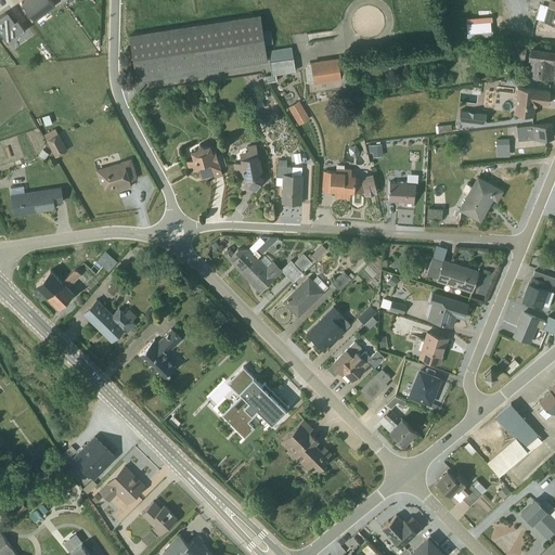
[(54,4),(50,0),(20,0),(17,2),(31,21),(54,4)]
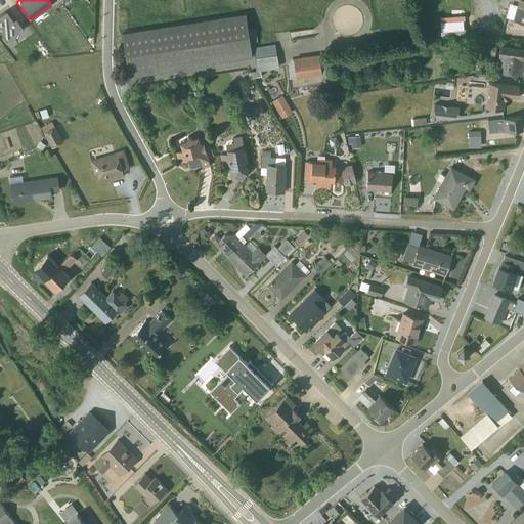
[(523,0),(518,0),(513,19),(523,23),(523,0)]
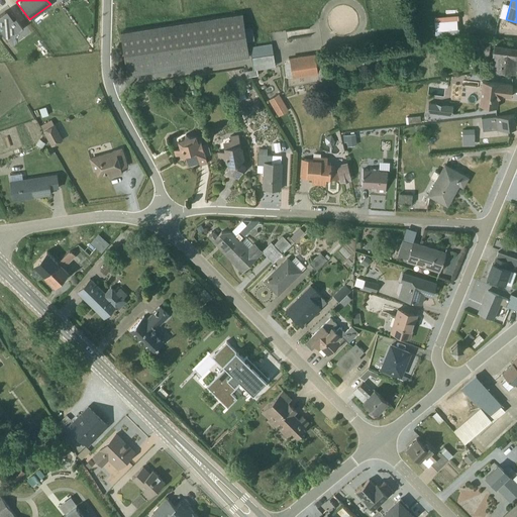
[(4,11),(0,14),(0,29),(7,39),(23,27),(13,14),(9,17),(4,11)]
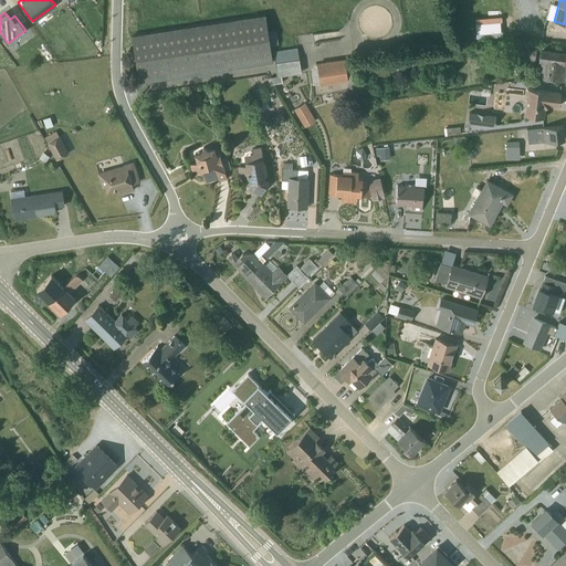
[(136,69),(129,70),(130,77),(130,79),(137,77),(138,84),(139,84),(272,63),(270,45),(276,44),(274,31),(274,30),(268,31),(264,14),(132,35),(130,35),(136,69)]
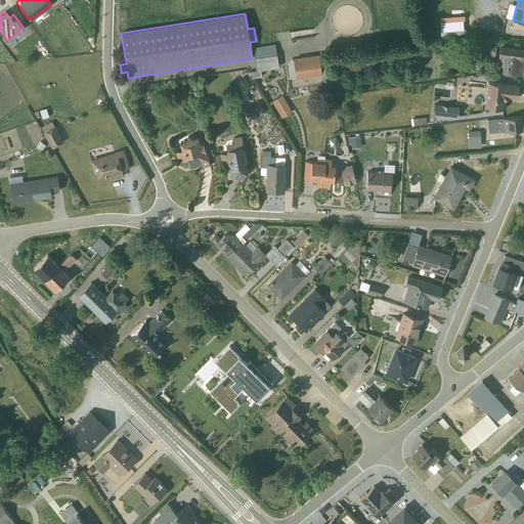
[(315,29),(290,33),(291,41),(316,37),(315,29)]
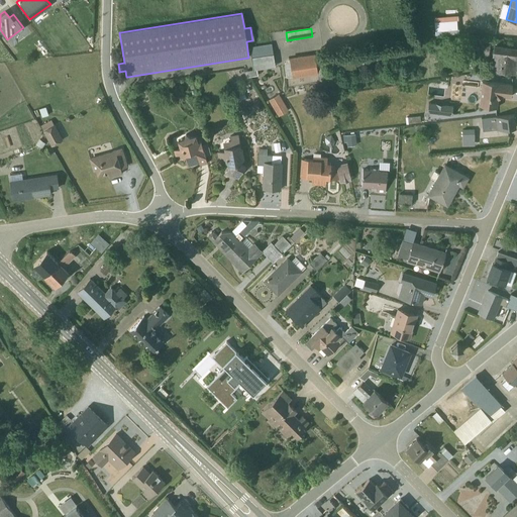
[(249,47),(252,69),(275,66),(271,44),(249,47)]
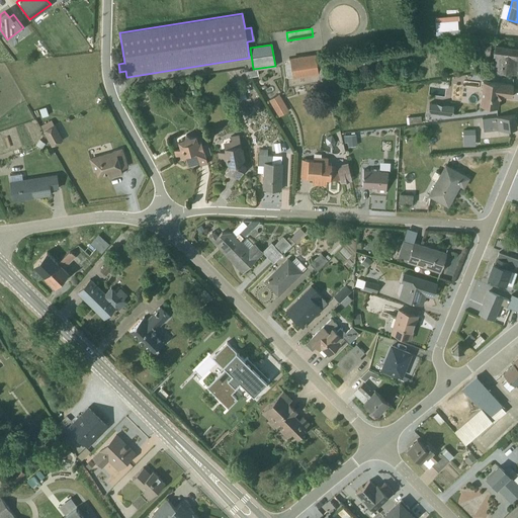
[(490,48),(472,46),(471,55),(489,57),(490,48)]
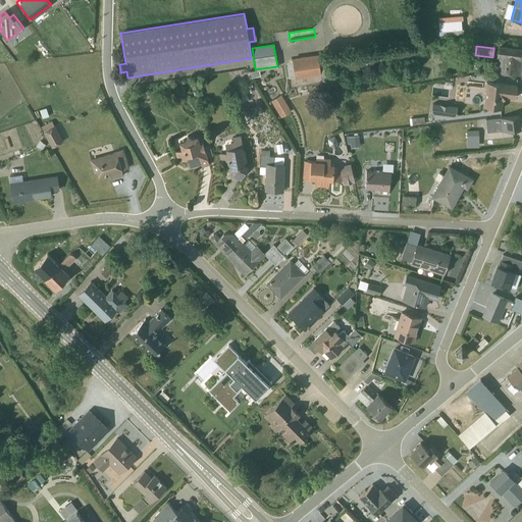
[(521,58),(521,49),(498,46),(497,57),(498,57),(497,71),(519,73),(521,59),(521,58)]
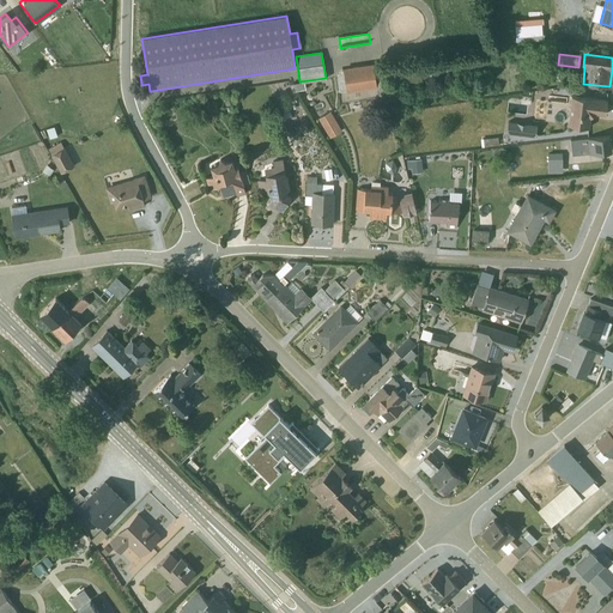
[(344,71),(337,72),(339,92),(346,91),(346,92),(376,87),(378,107),(390,104),(381,66),(374,67),(372,64),(343,68),(344,71)]
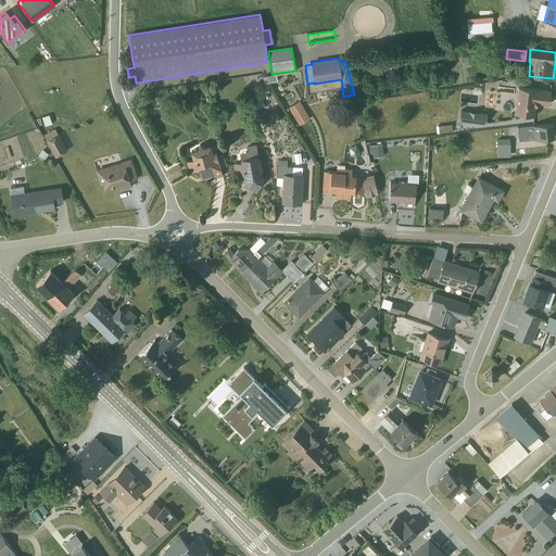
[(265,83),(276,80),(275,74),(262,76),(265,83)]
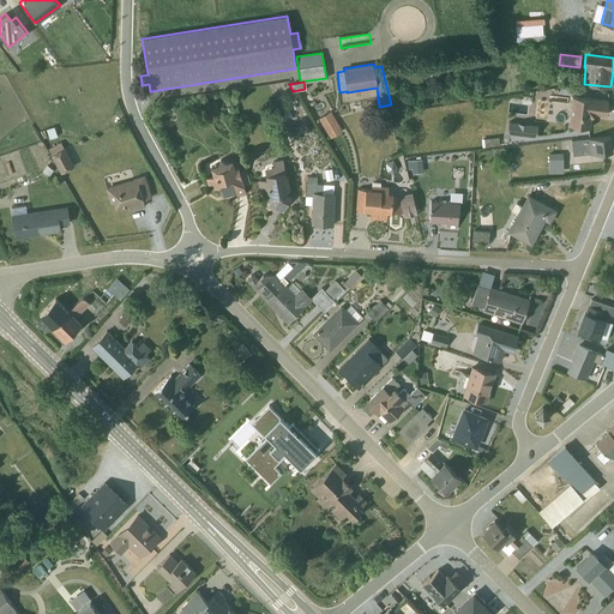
[(572,97),(569,125),(589,128),(590,126),(591,125),(591,121),(590,119),(590,118),(595,114),(606,115),(608,101),(572,97)]
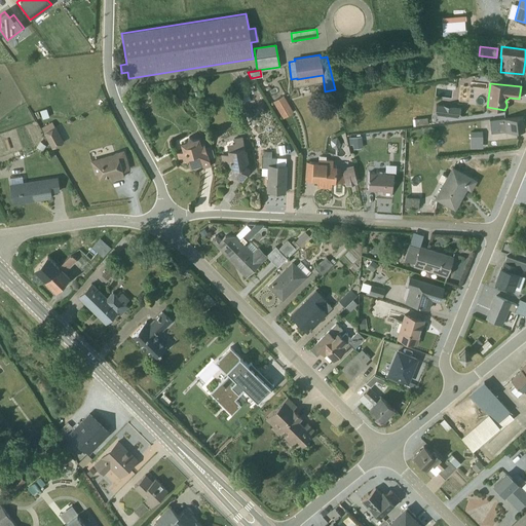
[(293,112),(283,96),(272,102),(283,118),(293,112)]
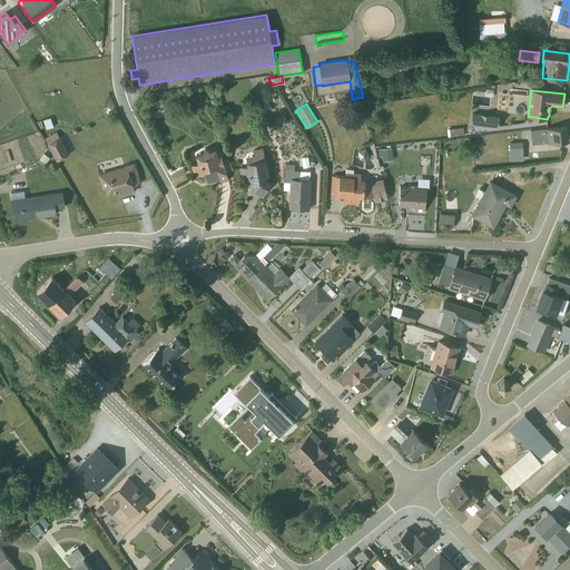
[(52,127),(49,118),(42,120),(46,129),(52,127)]
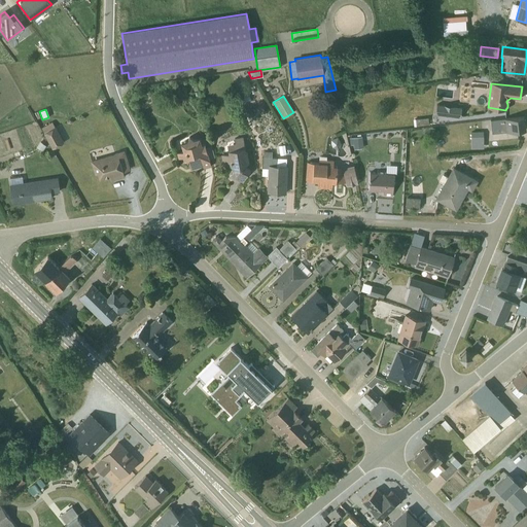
[(523,116),(490,120),(491,134),(525,130),(523,116)]
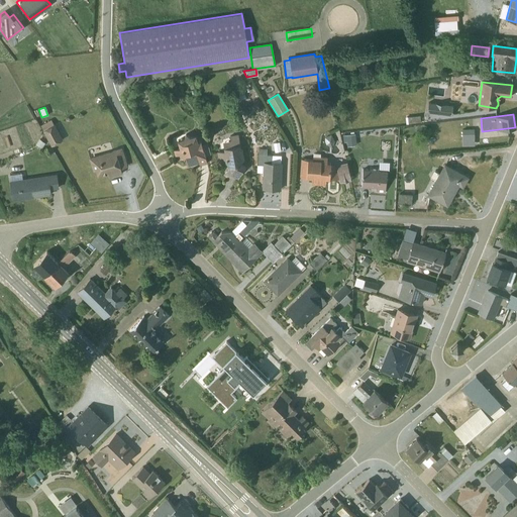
[(420,122),(420,116),(400,118),(400,124),(420,122)]
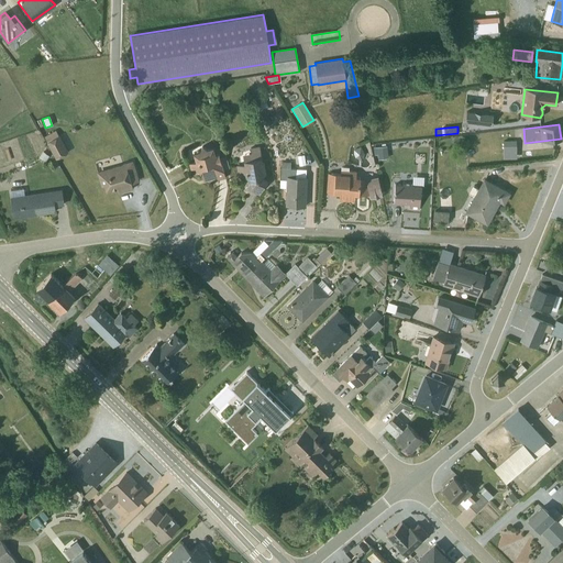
[(55,131),(44,138),(46,142),(55,159),(67,153),(58,136),(55,131)]
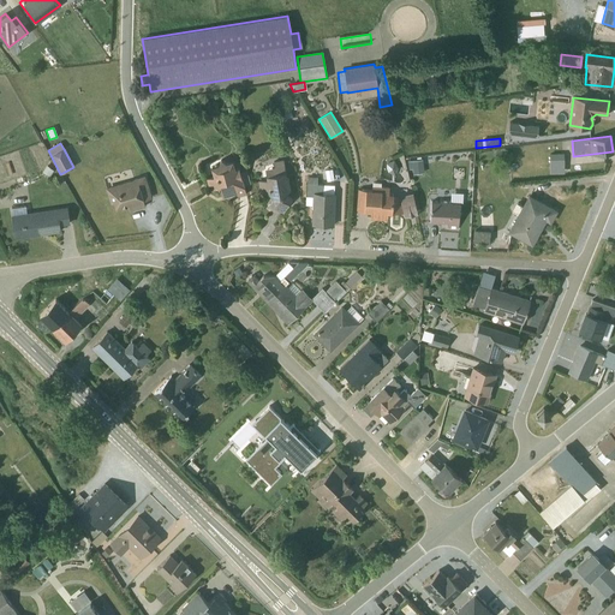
[(500,163),(507,163),(506,149),(491,150),(493,155),(499,155),(500,163)]
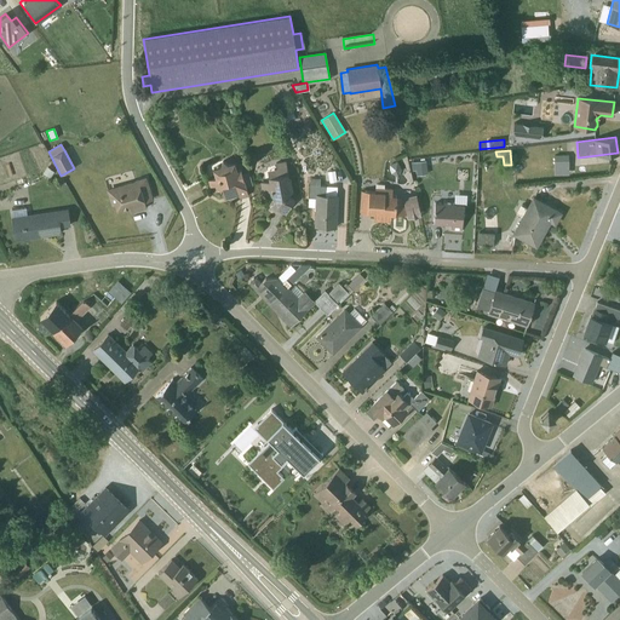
[(567,155),(554,155),(555,174),(568,174),(567,155)]
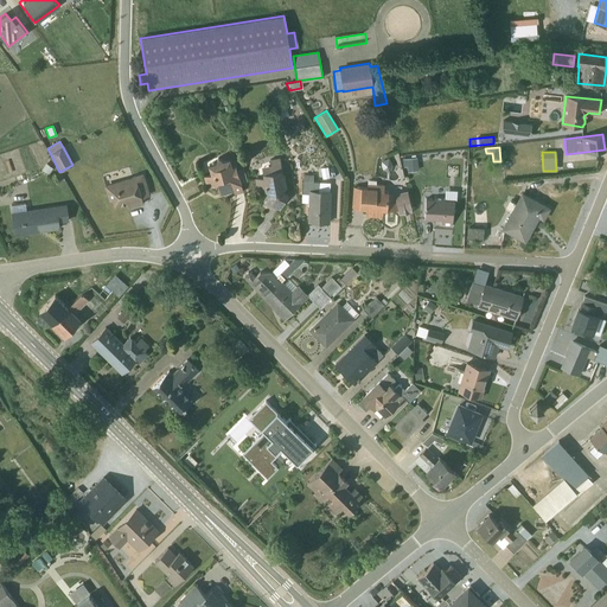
[(215,163),(208,165),(210,174),(203,176),(206,187),(213,185),(217,187),(219,195),(232,191),(234,195),(242,192),(235,166),(231,167),(229,159),(223,161),(218,158),(215,163)]
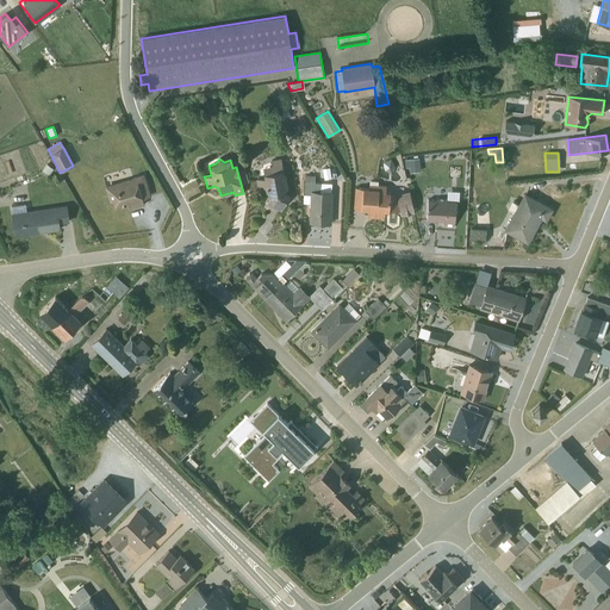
[(280,159),(271,160),(272,166),(262,168),(265,178),(255,180),(259,193),(266,191),(271,195),(267,201),(280,210),(290,197),(284,193),(287,187),(285,174),(284,175),(280,159)]
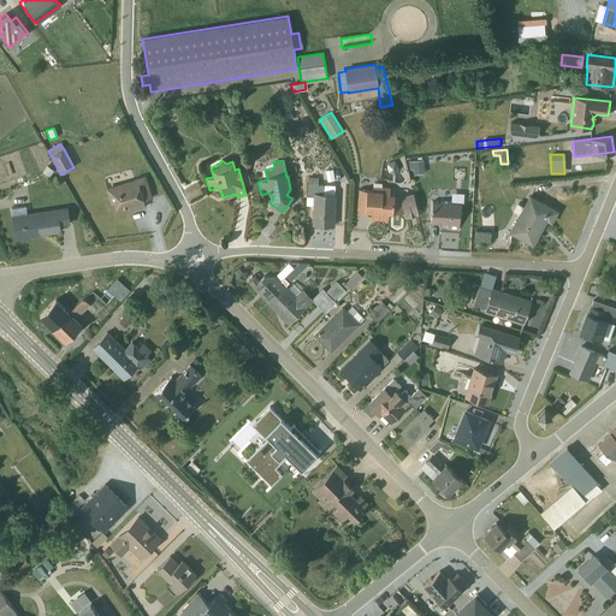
[(398,169),(394,160),(386,164),(386,169),(388,172),(391,175),(395,175),(398,169)]
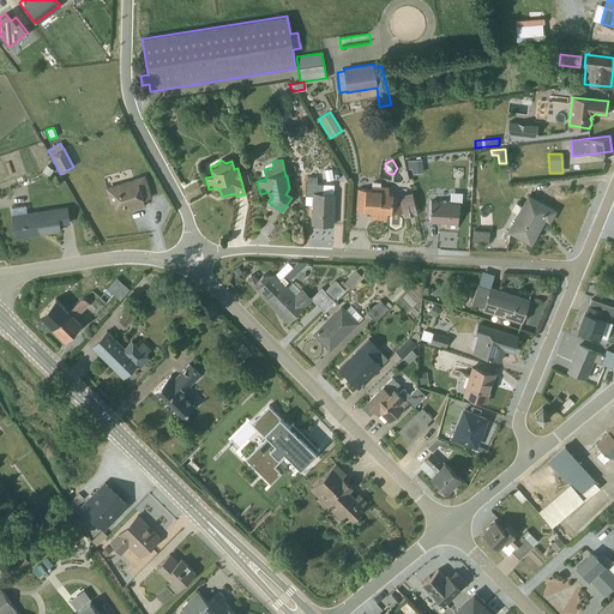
[(46,166),(42,172),(49,176),(53,170),(46,166)]
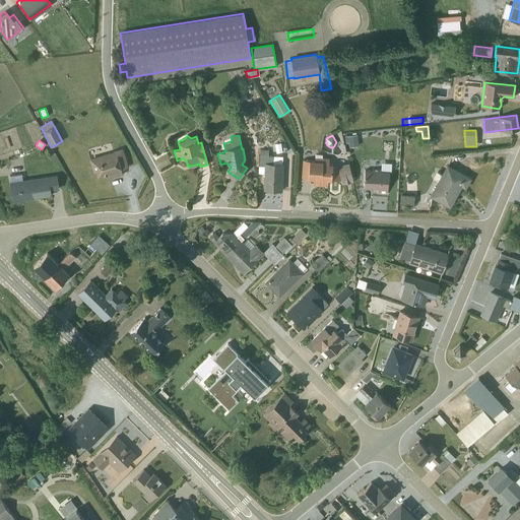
[(89,158),(92,171),(95,170),(98,176),(108,174),(109,178),(122,175),(121,169),(128,168),(122,149),(89,158)]
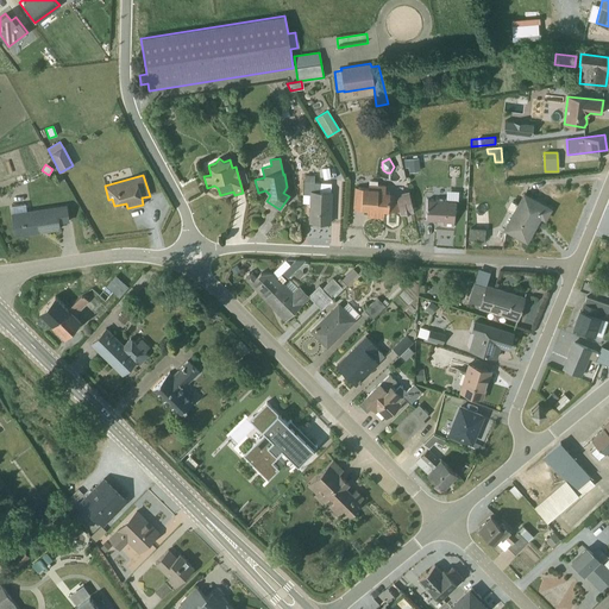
[(314,176),(305,175),(305,182),(302,182),(302,203),(311,203),(309,223),(330,224),(331,192),(330,192),(330,183),(314,182),(314,176)]
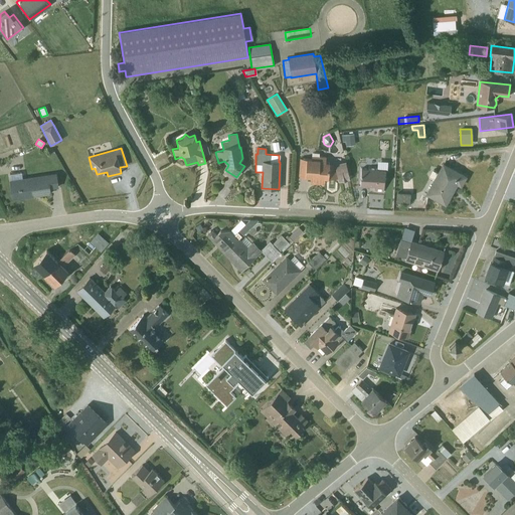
[(300,159),(299,176),(315,177),(315,183),(323,184),(324,178),(337,179),(337,175),(339,182),(349,179),(345,161),(334,164),(325,162),(325,157),(319,156),(319,154),(312,154),(311,159),(300,159)]
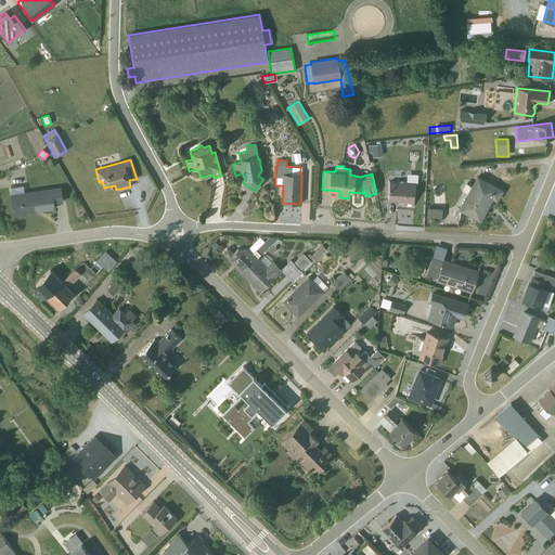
[(397,182),(389,182),(388,201),(404,202),(403,206),(413,206),(414,183),(416,183),(417,175),(407,173),(405,181),(397,180),(397,182)]
